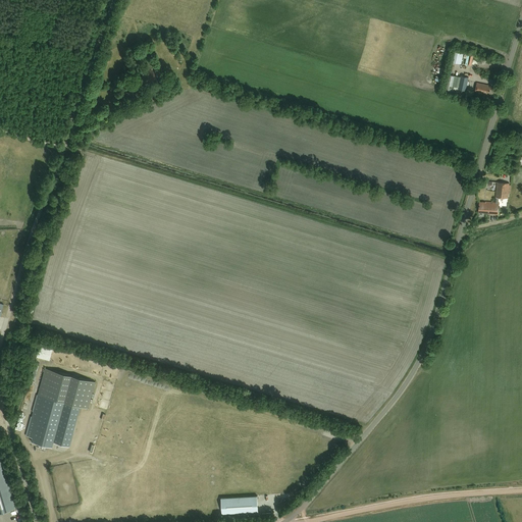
[(453,50),(451,62),(461,64),(464,52),(453,50)]
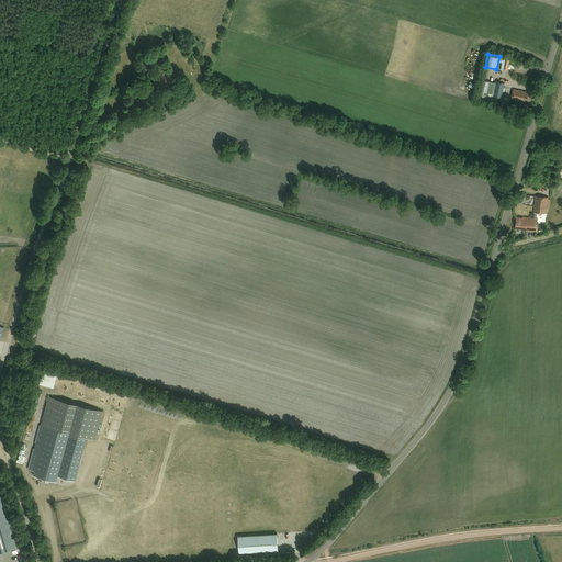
[(155,65),(160,75),(169,70),(164,60),(155,65)]
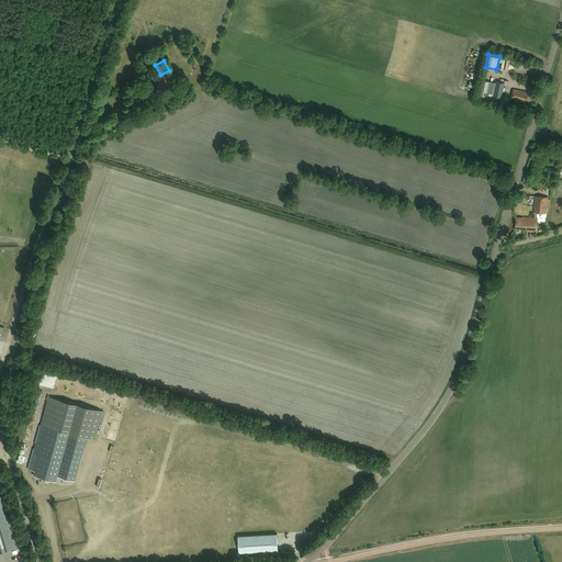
[(153,93),(168,86),(164,76),(160,77),(160,76),(147,82),(153,93)]
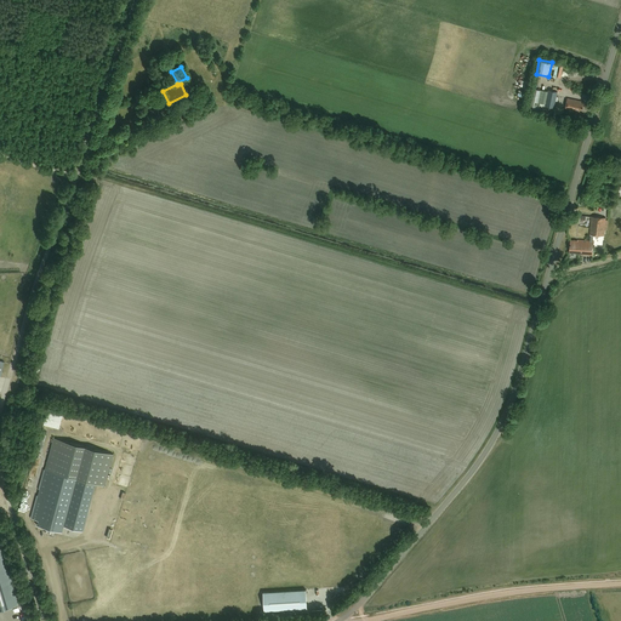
[(539,103),(541,91),(534,90),(530,102),(539,103)]
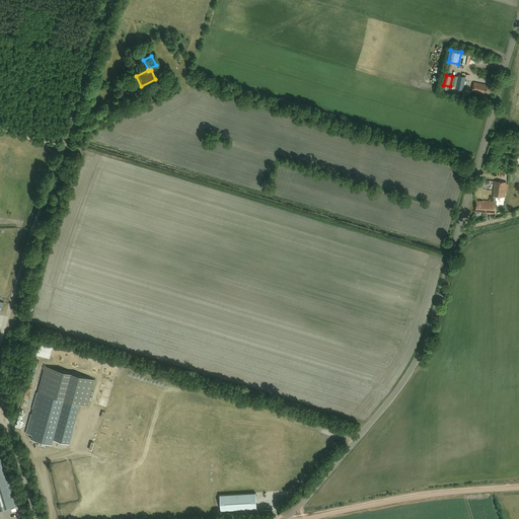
[(451,87),(455,88),(458,77),(452,76),(450,86),(451,87)]
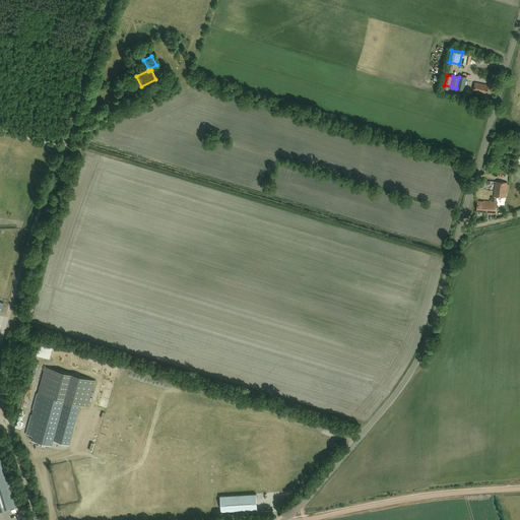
[(459,76),(459,77),(456,88),(456,89),(464,91),(467,77),(459,76)]
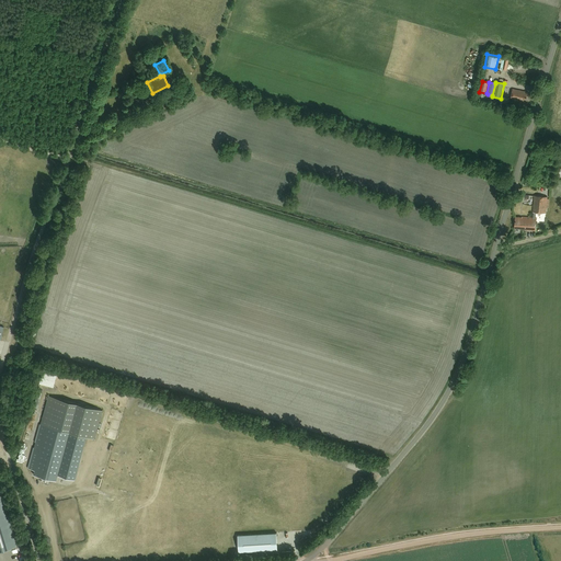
[(526,100),(527,92),(513,90),(511,99),(524,102),(525,100),(526,100)]
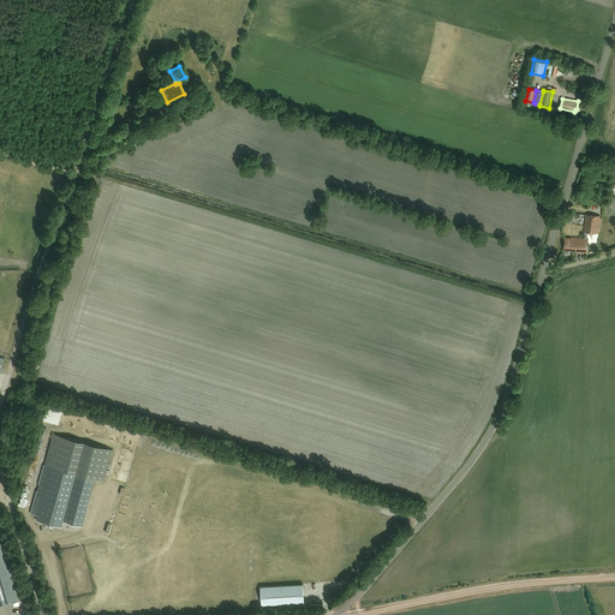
[(525,101),(523,100),(521,107),(533,109),(535,103),(533,102),(525,101)]
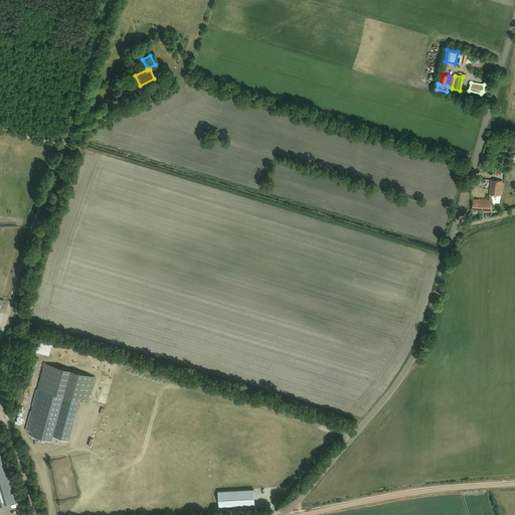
[(503,181),(490,180),(489,195),(501,196),(503,181)]
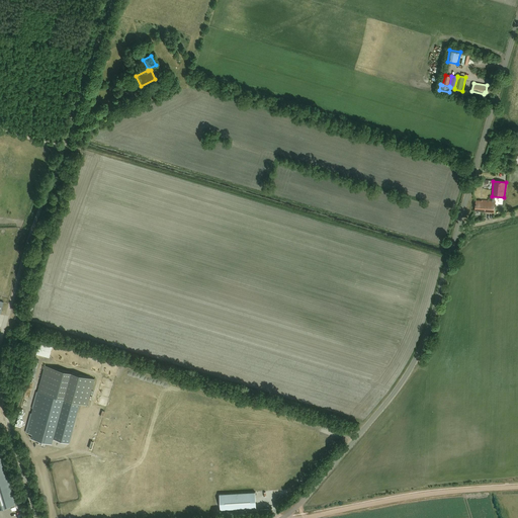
[(494,213),(495,201),(482,200),(482,202),(480,202),(480,200),(476,200),(475,210),(480,211),(481,212),(494,213)]
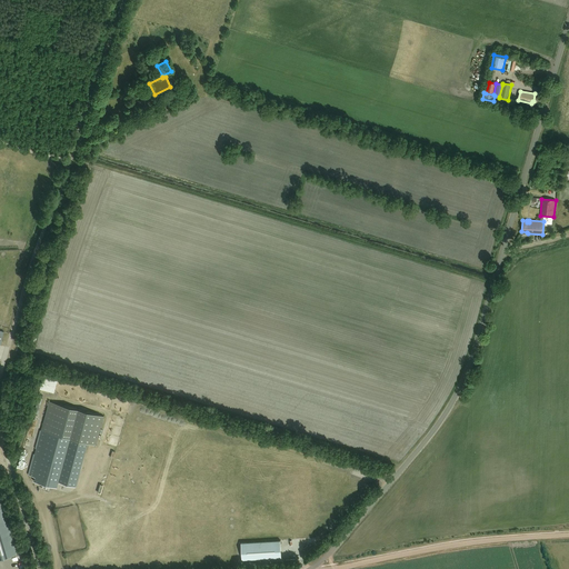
[(40,388),(55,392),(58,380),(43,377),(40,388)]
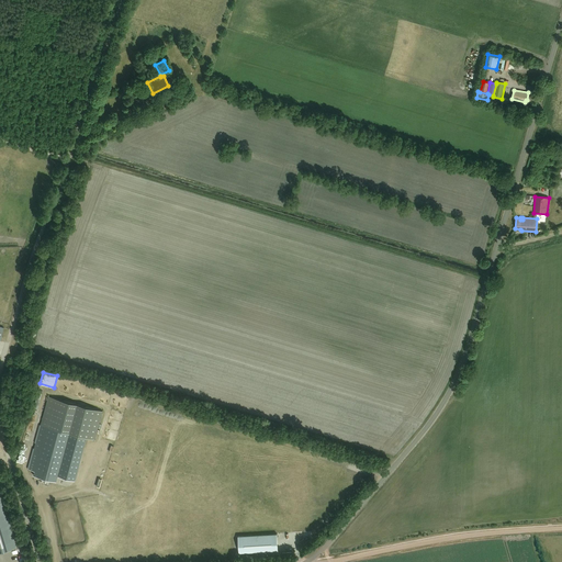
[(42,391),(37,390),(36,393),(37,393),(33,407),(37,408),(42,391)]
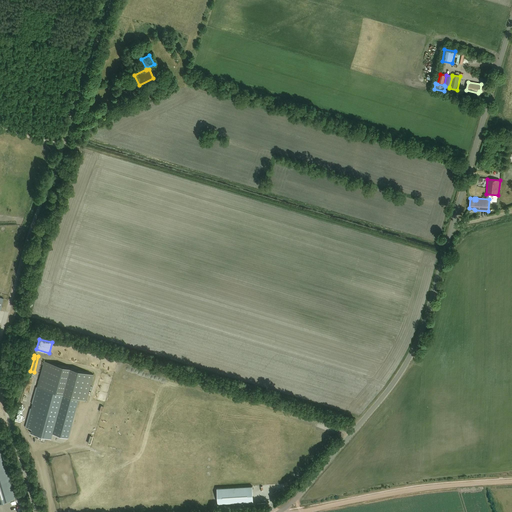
[(42,389),(37,387),(26,427),(31,429),(30,433),(50,438),(51,434),(67,438),(78,399),(86,401),(93,374),(44,361),(38,383),(43,384),(42,389)]
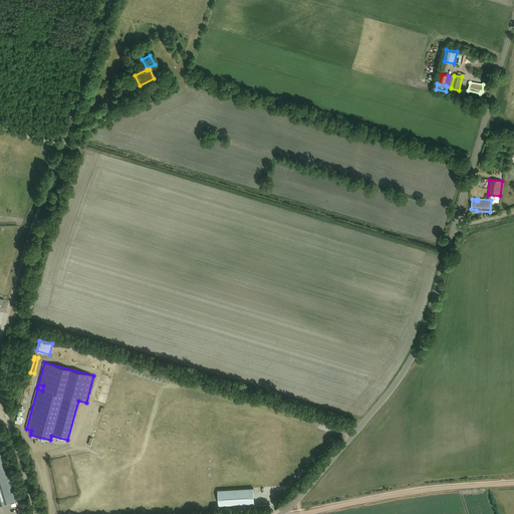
[(0,503),(15,500),(0,448),(0,503)]
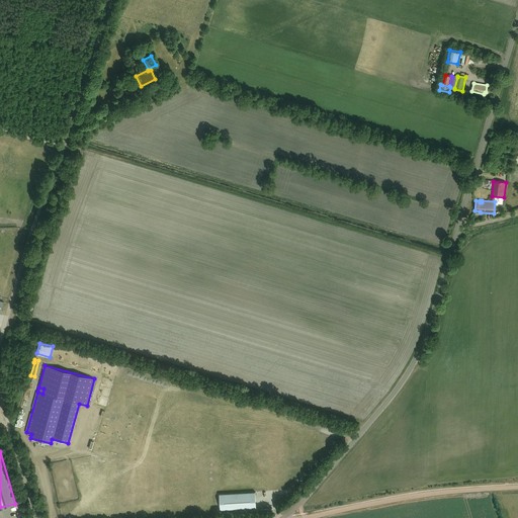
[(201,493),(201,488),(193,488),(193,500),(201,500),(201,496),(197,496),(197,493),(201,493)]
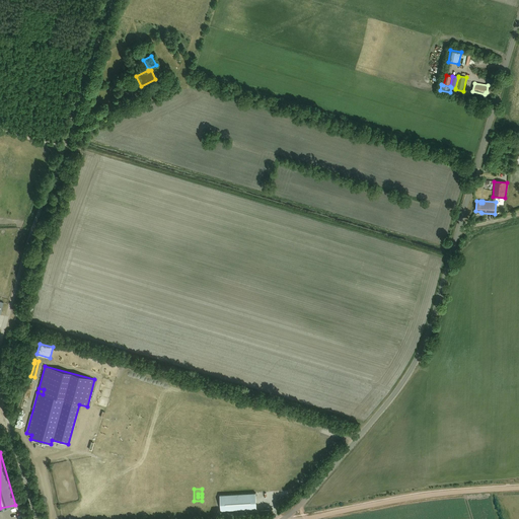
[(255,493),(220,495),(221,511),(256,509),(255,493)]
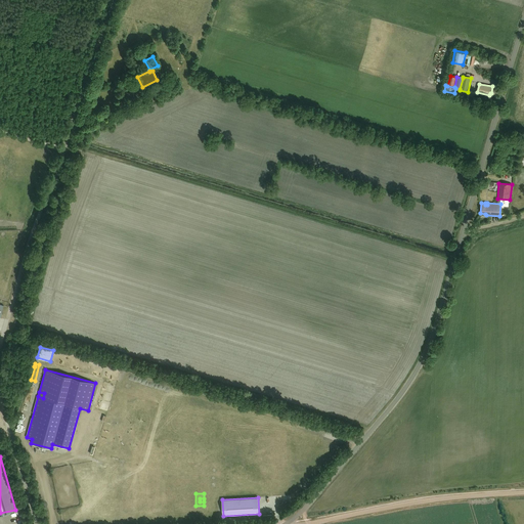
[(90,504),(91,512),(104,511),(104,505),(96,506),(95,503),(90,504)]
